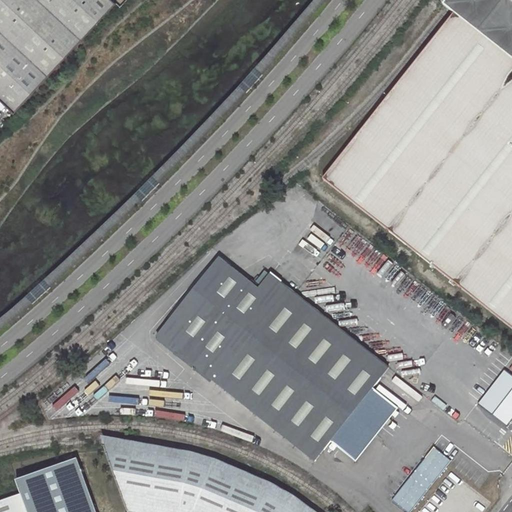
[(115,0),(0,0),(0,86),(19,104),(115,0)]
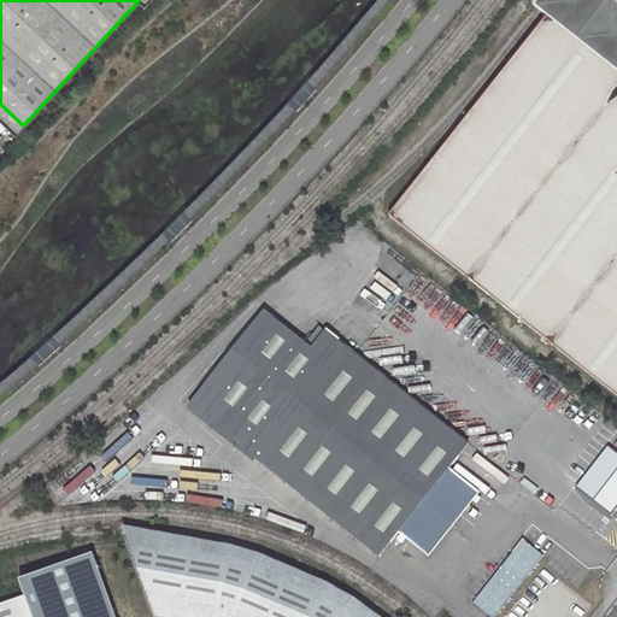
[(616,0),(538,0),(551,10),(453,131),(441,147),(391,209),(616,389),(616,0)]
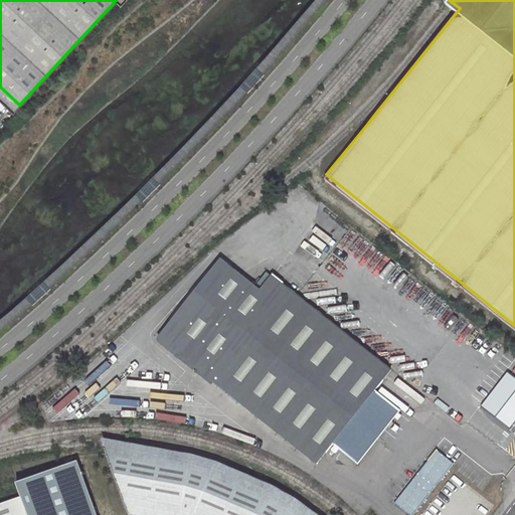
[(392,370),(283,284),(284,284),(274,276),(262,291),(222,260),(159,338),(318,464),(333,446),(358,466),(399,412),(375,391),(392,370)]
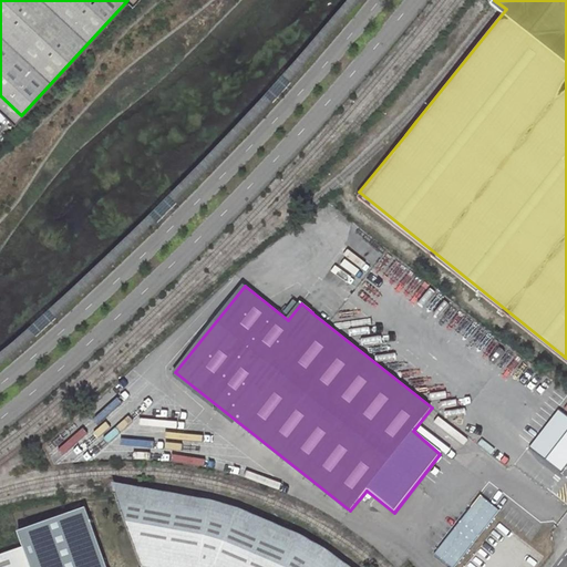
[(566,465),(566,418),(558,411),(529,447),(563,472),(566,465)]
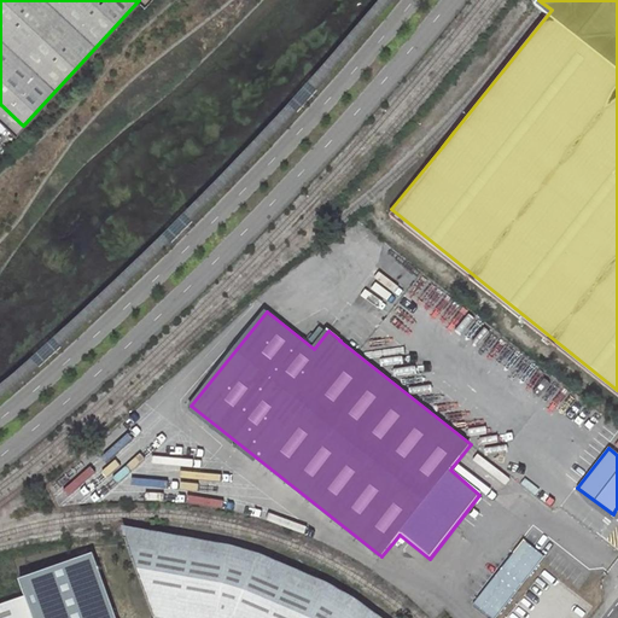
[(273,617),(274,617),(382,617),(377,613),(368,608),(345,594),(322,582),(297,570),(275,561),(254,554),(226,548),(207,544),(190,543),(172,541),(134,540),(132,540),(151,593),(191,596),(215,601),(243,607),(273,617)]
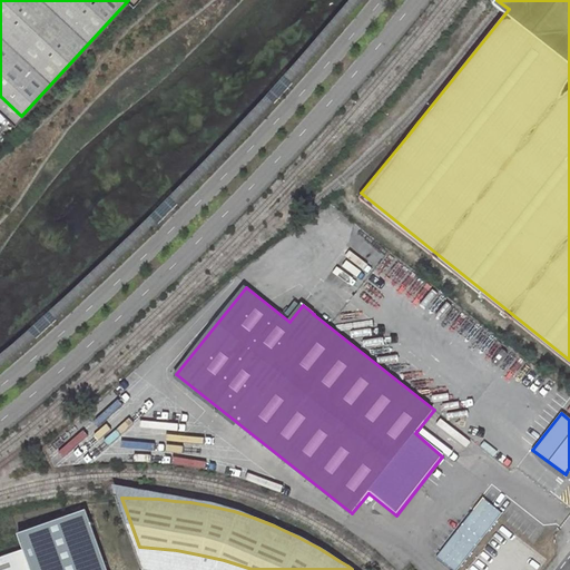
[(483,498),(438,557),(453,569),(454,569),(502,513),(483,498)]
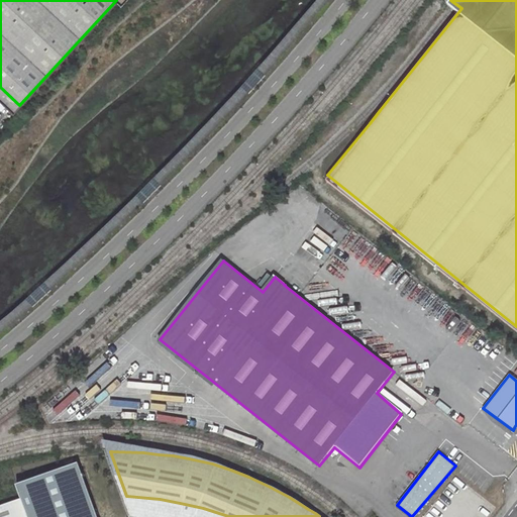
[(24,495),(31,516),(101,516),(81,460),(19,483),(24,495)]
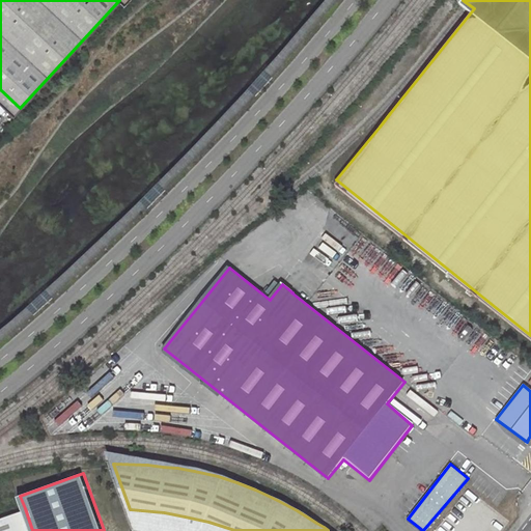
[(32,530),(25,508),(0,518),(0,530),(32,530)]
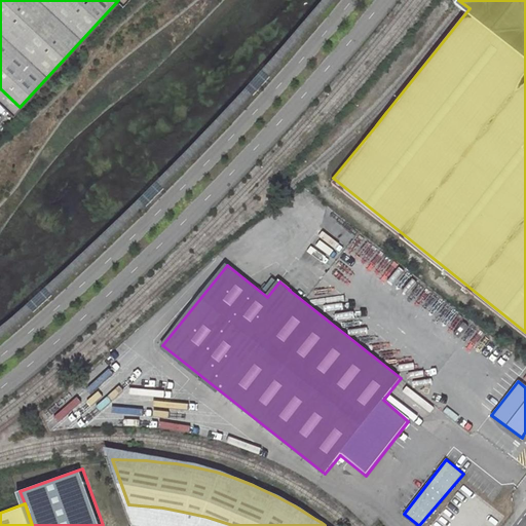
[(233,525),(232,525),(207,517),(183,512),(162,508),(128,504),(136,525),(147,525),(233,525)]
